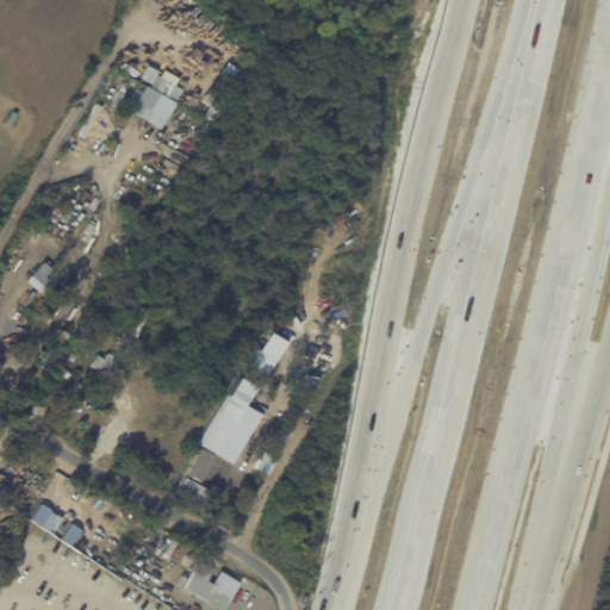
[(139,85),(136,92),(106,76),(110,68),(139,85)]
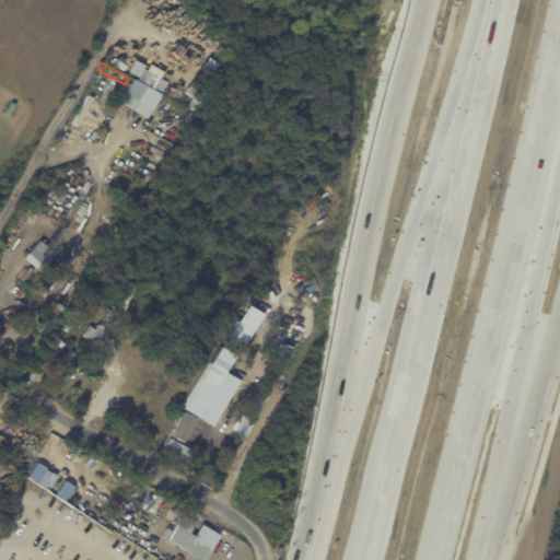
[(167,79),(174,82),(165,97),(160,94),(156,101),(150,96),(146,104),(125,93),(132,79),(130,78),(139,63),(167,79)]
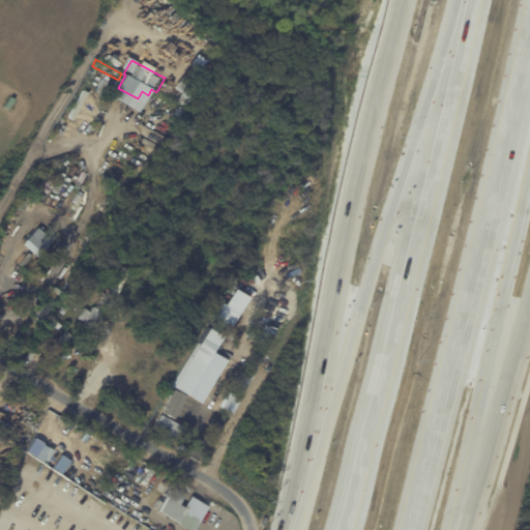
[(40,227),(55,240),(45,252),(48,256),(45,260),(33,248),(36,245),(29,239),(40,227)]
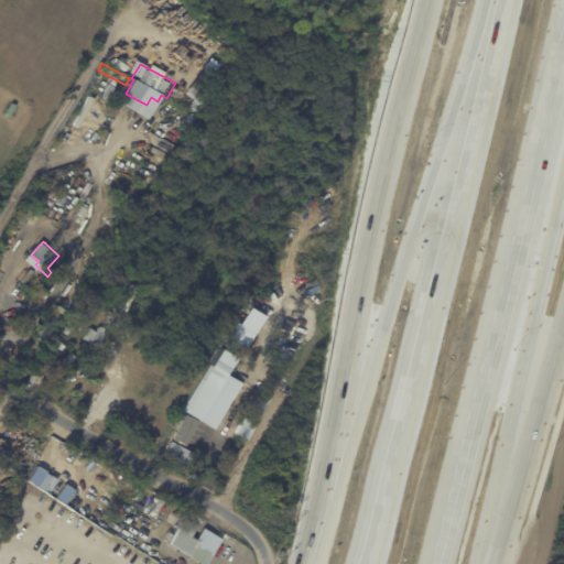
[(127,273),(122,283),(110,277),(116,268),(127,273)]
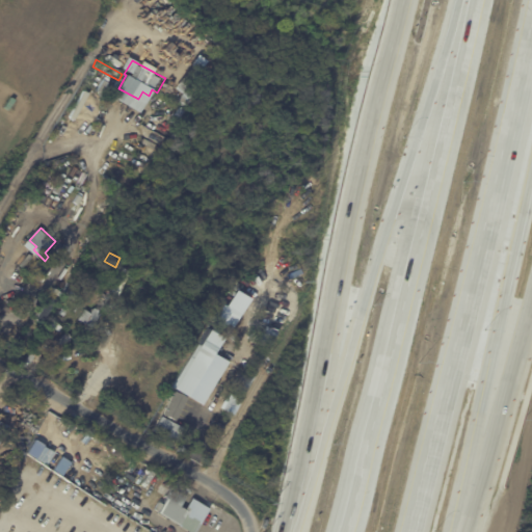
[(73,291),(80,295),(77,300),(70,296),(73,291)]
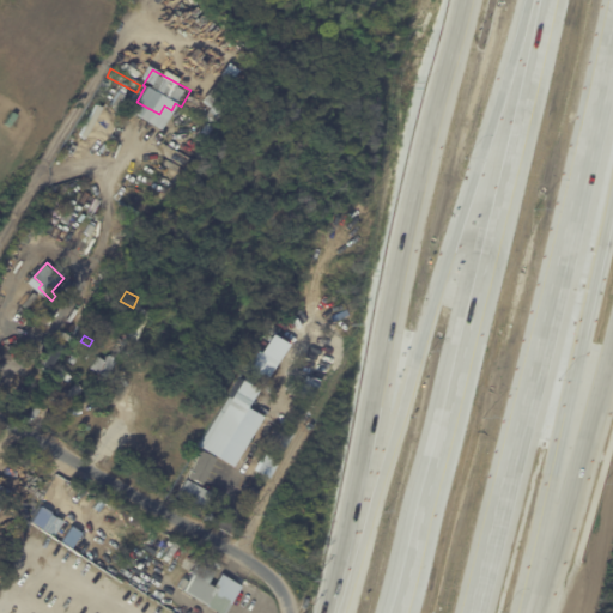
[(60,341),(67,345),(49,372),(42,368),(59,340),(60,341)]
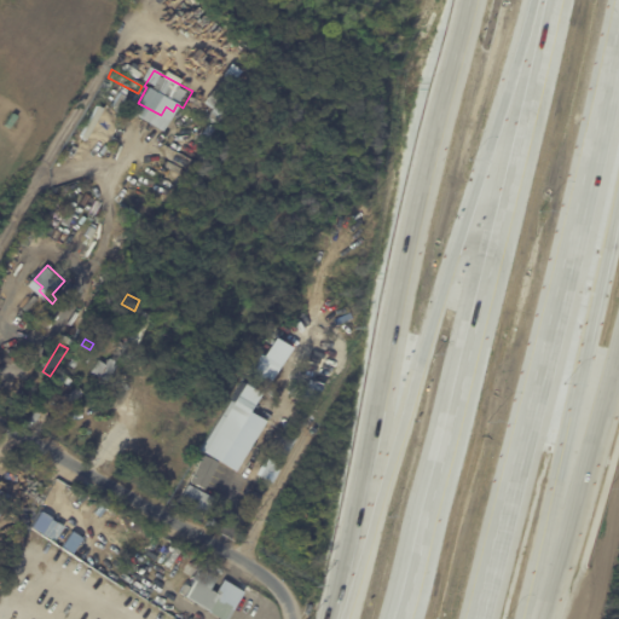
[(74,358),(75,358),(81,348),(87,353),(81,362),(76,368),(70,364),(74,358)]
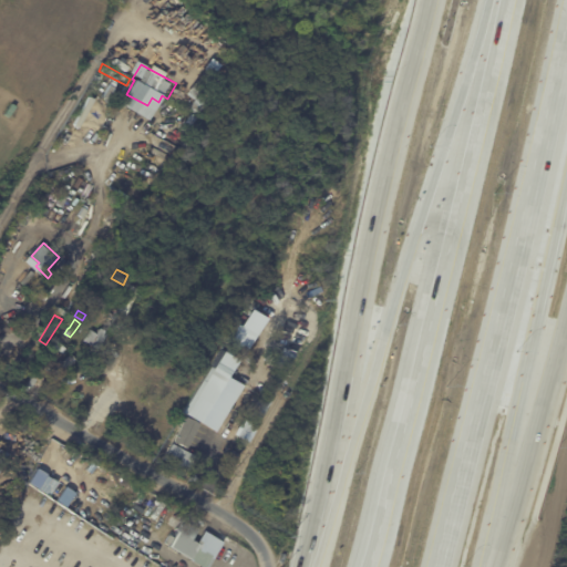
[(254,334),(239,326),(227,343),(241,353),(254,334)]
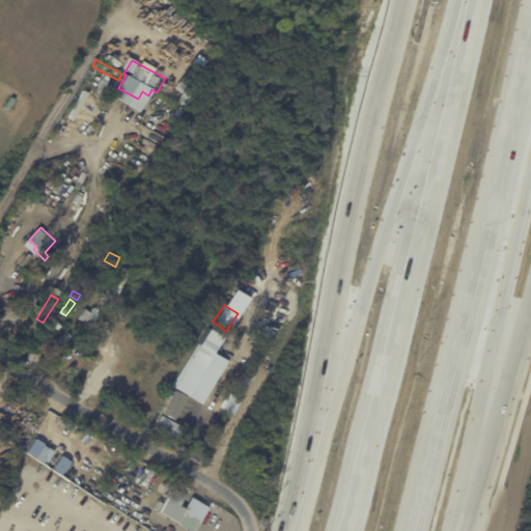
[(104,311),(93,327),(80,318),(86,308),(92,312),(96,306),(104,311)]
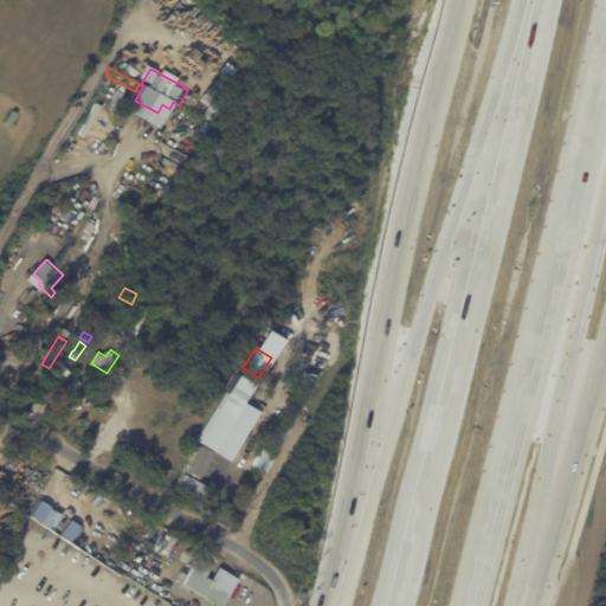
[(198,443),(213,451),(243,400),(227,392),(198,443)]
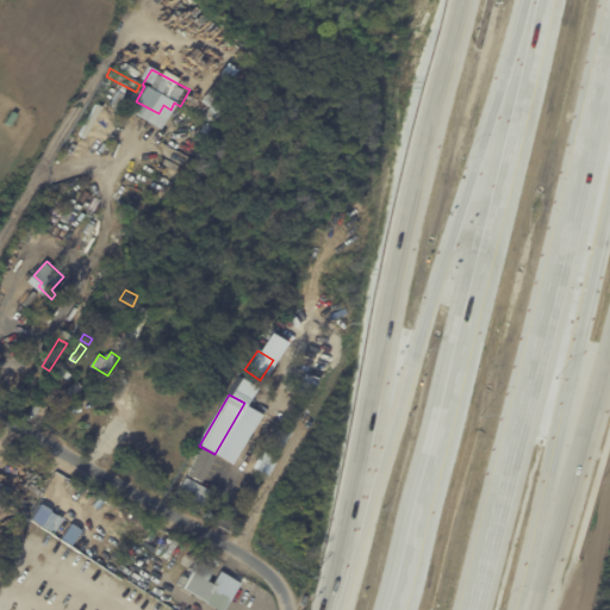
[(185,475),(200,481),(213,454),(198,448),(185,475)]
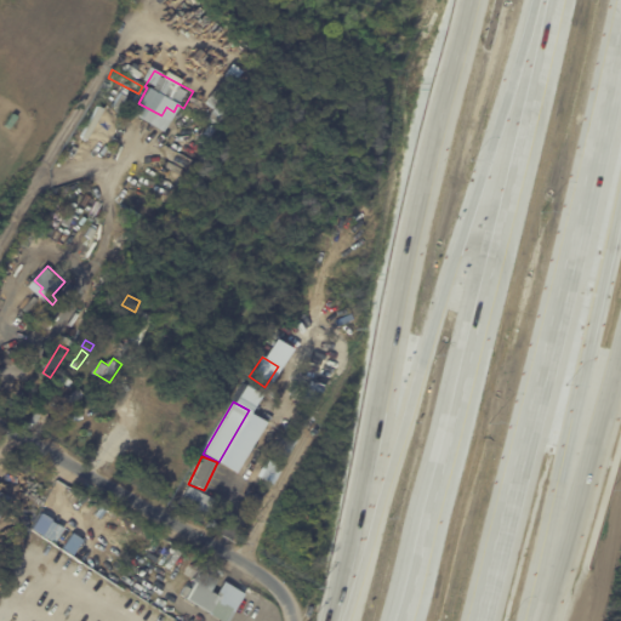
[(211,497),(186,486),(178,503),(205,514),(211,497)]
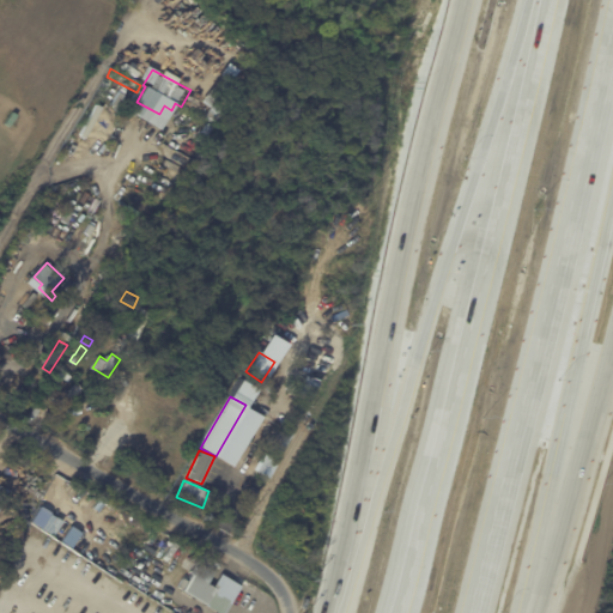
[(222,601),(225,604),(219,612),(217,612),(204,606),(205,604),(182,590),(192,575),(188,574),(195,562),(213,572),(211,575),(216,578),(211,587),(217,590),(213,596),(222,601)]
